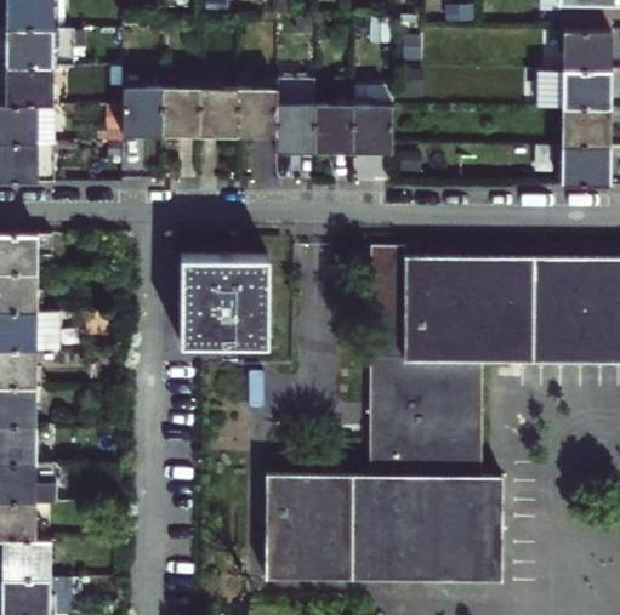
[(5,0),(6,30),(62,30),(62,0),(5,0)]
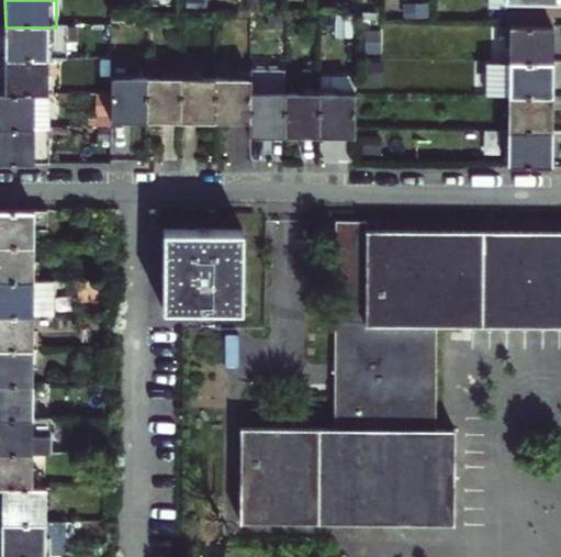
[(560,0),(486,0),(487,12),(504,13),(504,31),(509,31),(546,31),(546,8),(560,8),(560,0)]
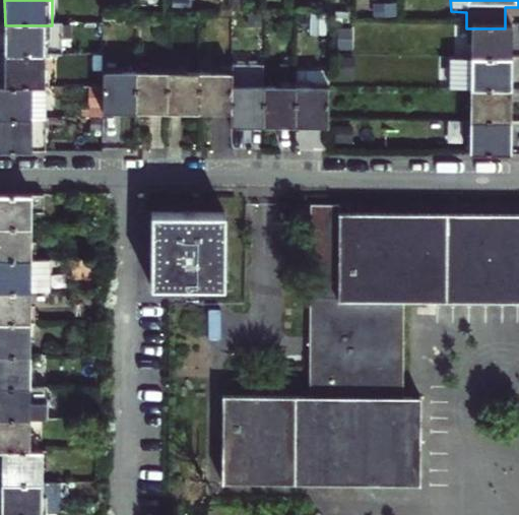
[(518,7),(505,7),(505,28),(509,28),(518,28),(518,7)]
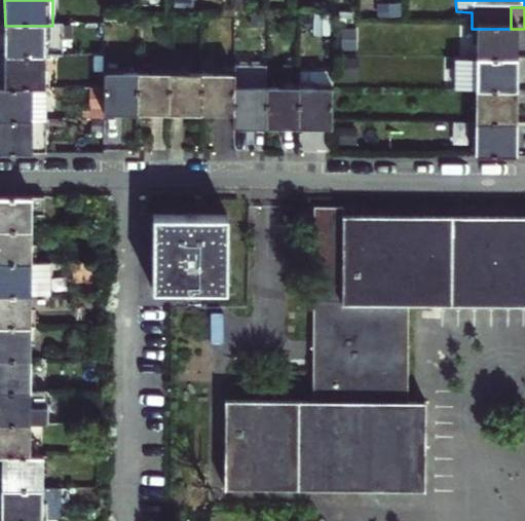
[(398,9),(377,9),(377,23),(398,23),(398,9)]
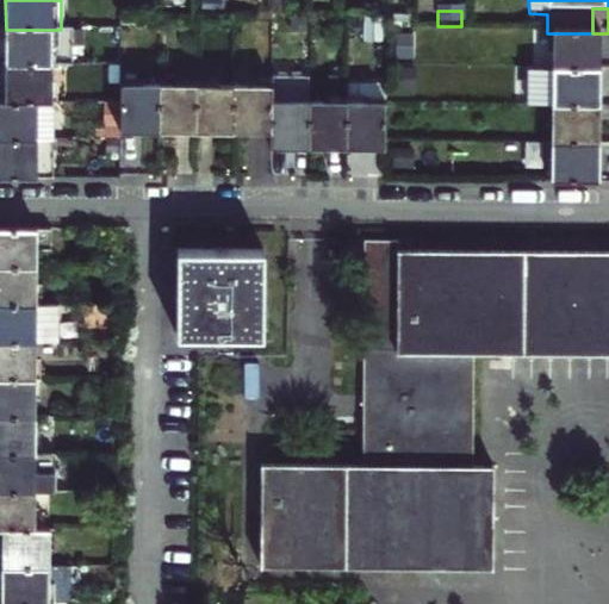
[(383,19),(365,19),(365,43),(383,43),(383,19)]
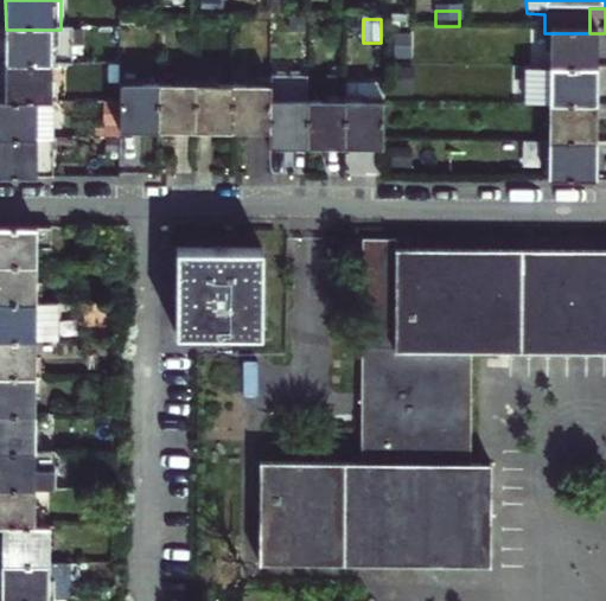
[(61,30),(6,30),(5,66),(49,66),(69,66),(69,30),(61,30)]
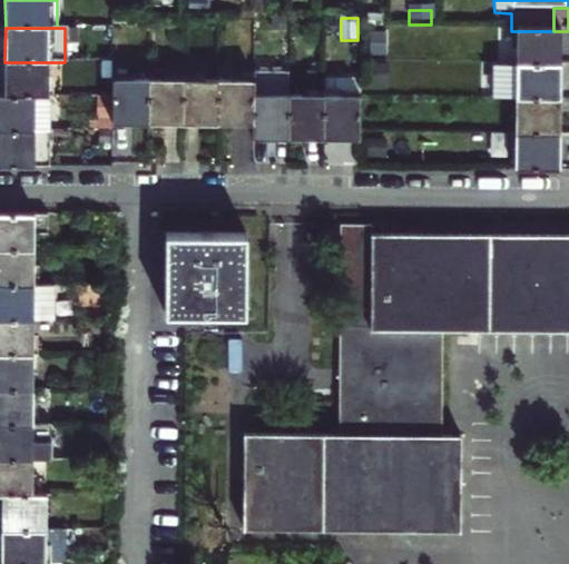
[(553,31),(517,31),(517,67),(557,68),(558,31),(553,31)]
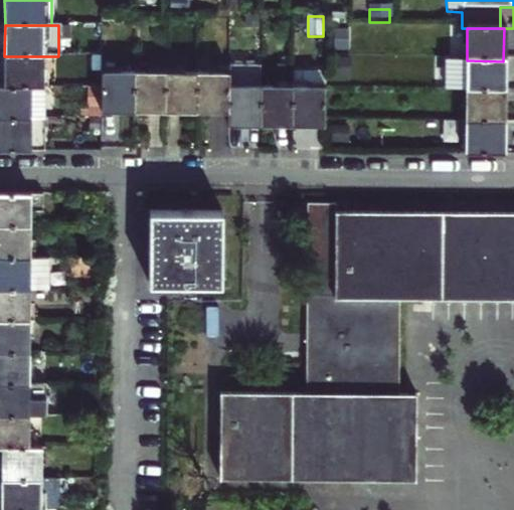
[(41,56),(4,56),(4,89),(41,89),(41,72),(41,56)]
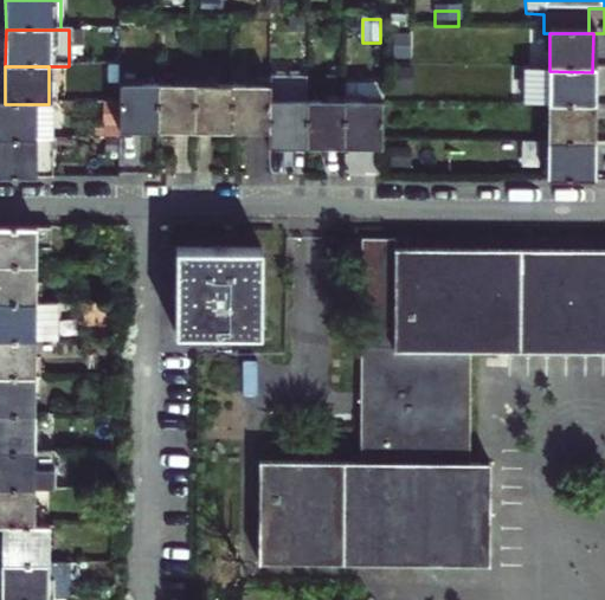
[(592,72),(549,71),(523,71),(523,108),(548,108),(592,109),(592,72)]
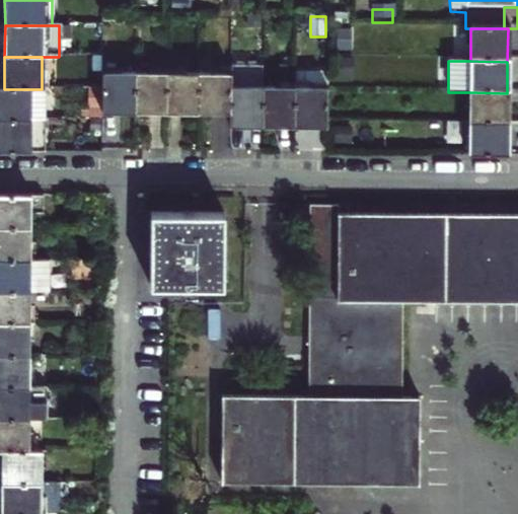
[(353,65),(337,65),(337,82),(353,82),(353,65)]
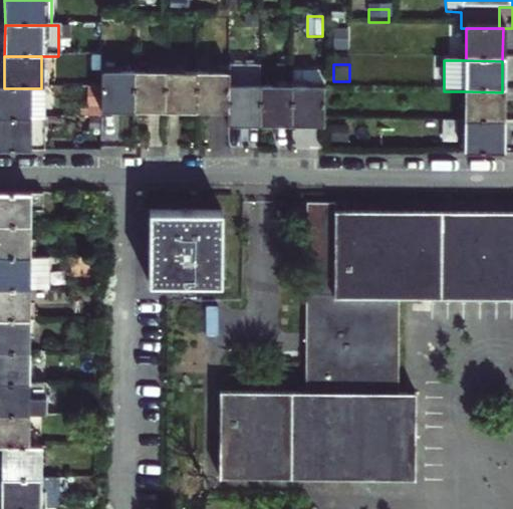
[(133,75),(133,112),(164,112),(164,76),(164,66),(152,65),(152,75),(133,75)]
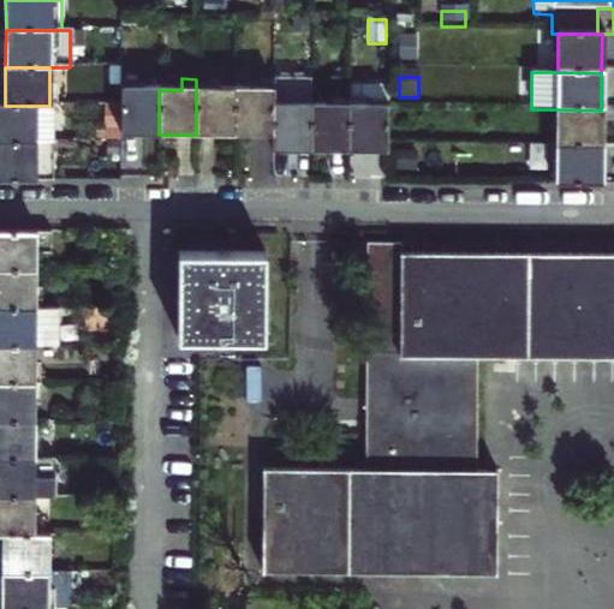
[(272,136),(272,150),(310,151),(310,107),(310,81),(272,81),(272,91),(272,136)]
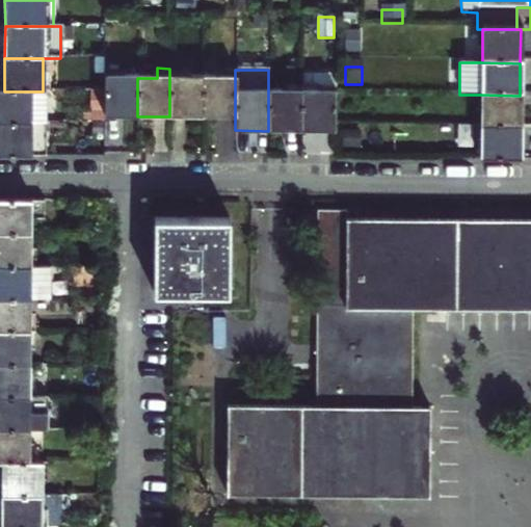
[(137,116),(137,78),(104,78),(104,116),(137,116)]
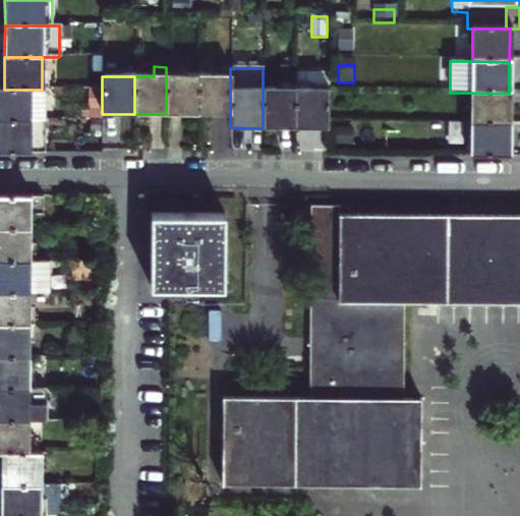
[(294,91),(325,91),(325,77),(294,76),(294,91)]
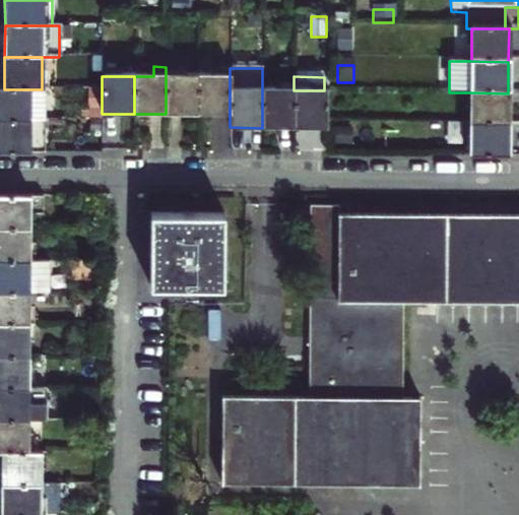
[(166,77),(166,114),(197,115),(197,77),(166,77)]
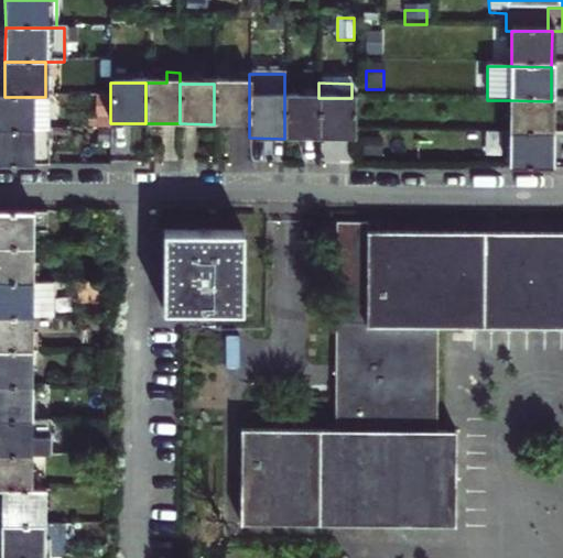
[(214,84),(214,124),(249,124),(249,84),(214,84)]
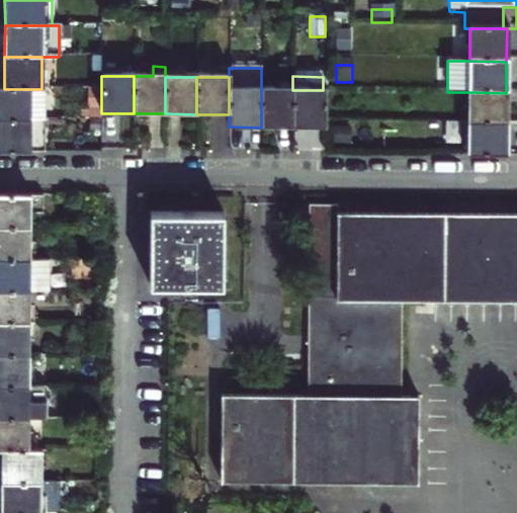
[(0,120),(45,121),(45,89),(41,89),(4,89),(0,88),(0,120)]
